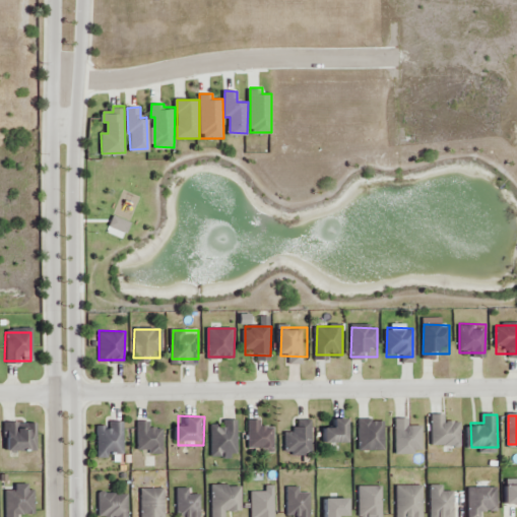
[(326,416),(325,445),(351,445),(351,416),(326,416)]
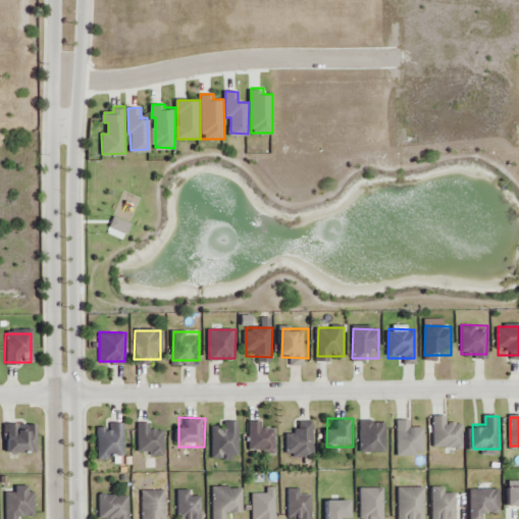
[(434,418),(433,447),(460,447),(460,418),(434,418)]
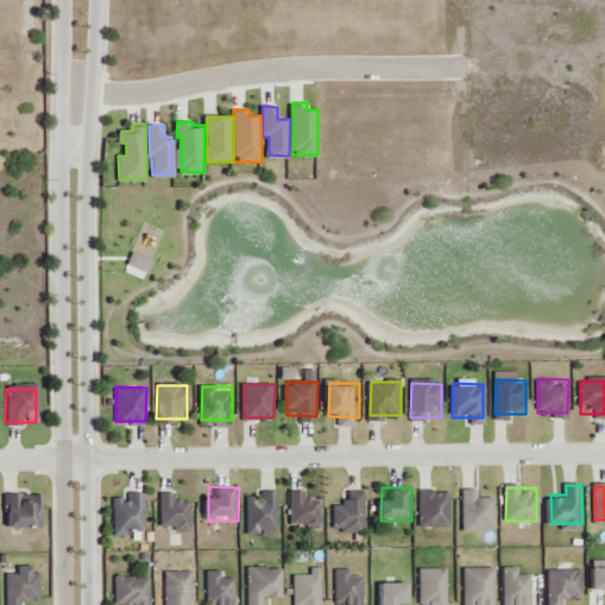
[(245,499),(245,528),(276,528),(275,489),(259,489),(259,499),(245,499)]
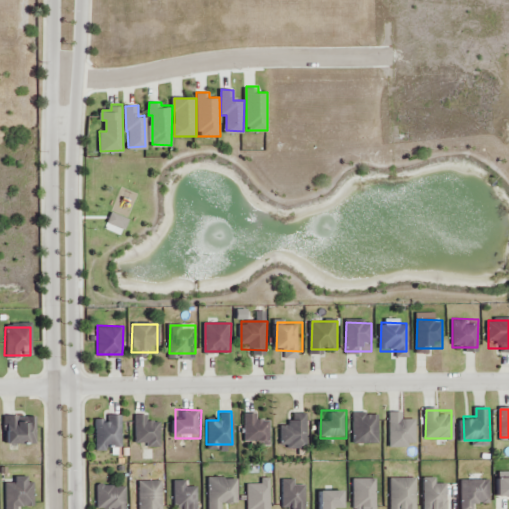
[(241,411),(241,439),(266,440),(267,412),(241,411)]
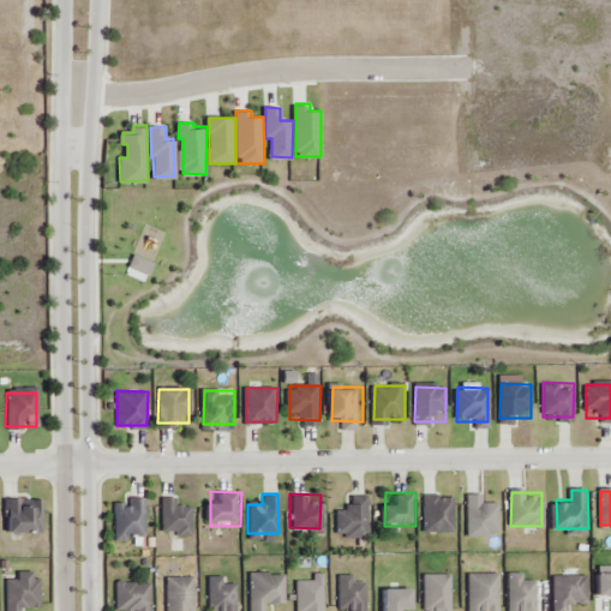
[(337,504),(337,533),(369,533),(369,493),(352,493),(352,504),(337,504)]
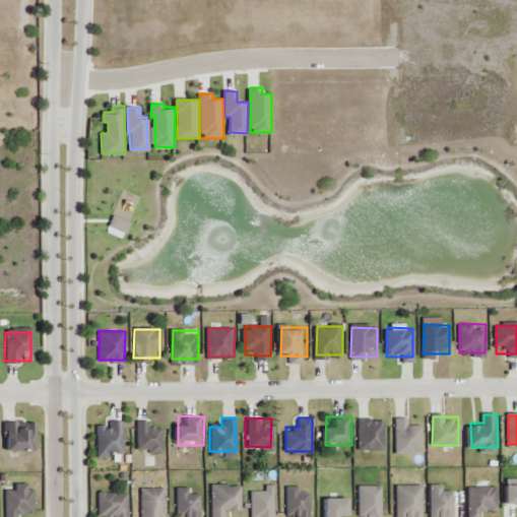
[(8,418),(8,447),(34,448),(35,419),(8,418)]
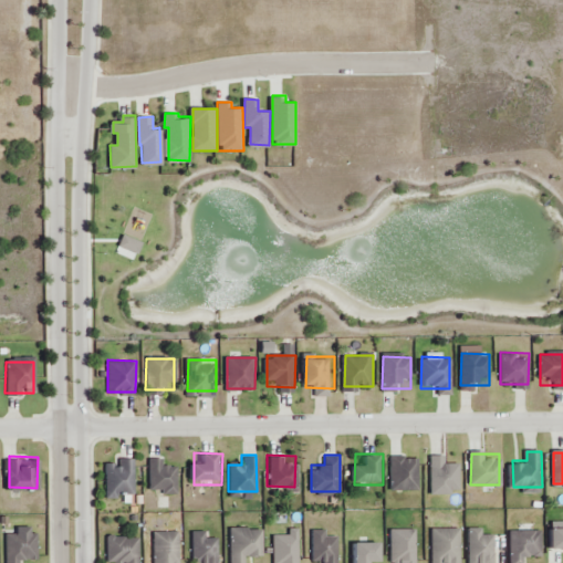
[(389,456),(389,487),(417,488),(418,457),(389,456)]
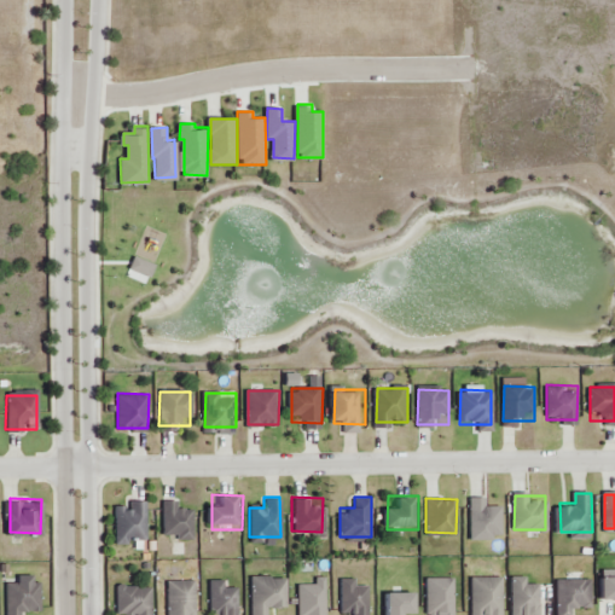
[(117,510),(117,539),(149,539),(149,499),(132,499),(132,510),(117,510)]
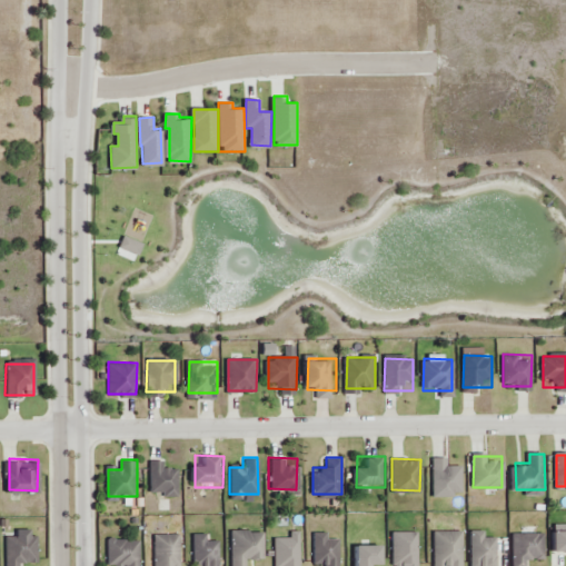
[(434,459),(434,492),(462,492),(463,460),(434,459)]
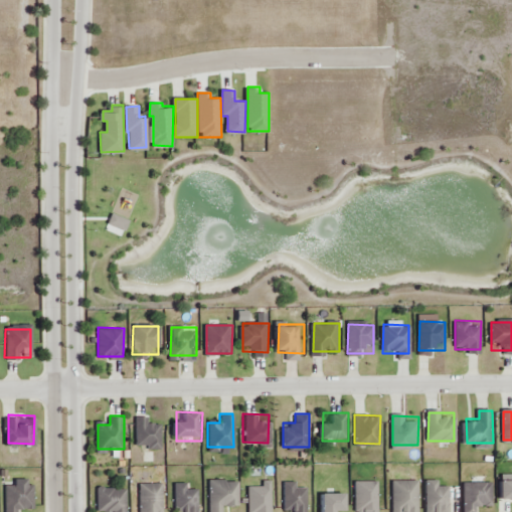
[(135,418),(134,447),(160,448),(160,418),(135,418)]
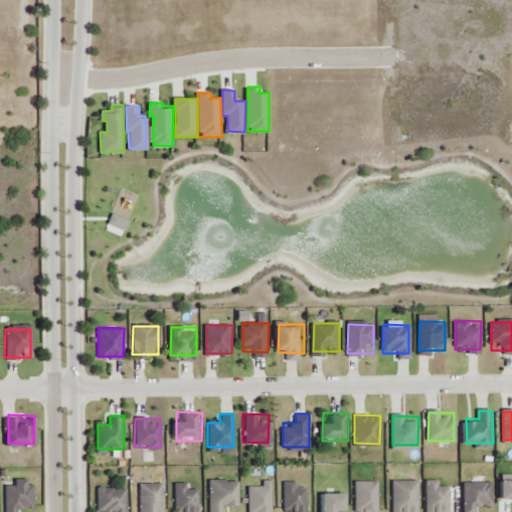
[(209,475),(209,511),(222,511),(222,501),(238,501),(238,475),(209,475)]
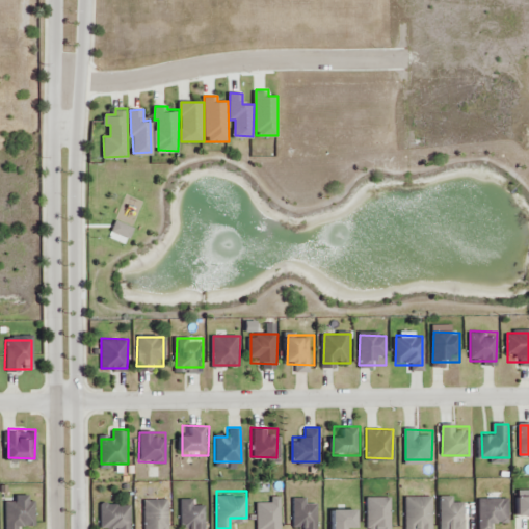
[(528,493),(520,493),(519,513),(528,513),(528,493)]
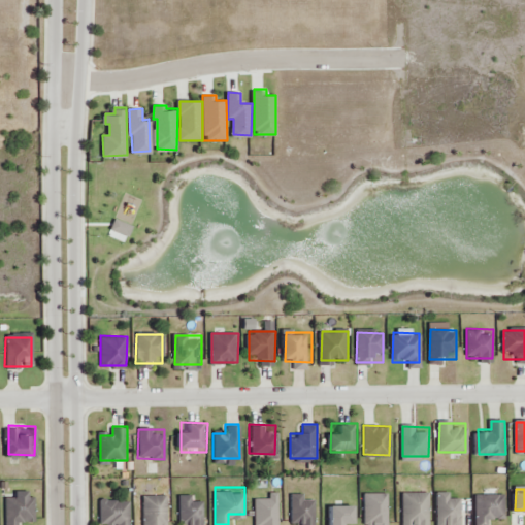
[(5,490),(5,524),(18,524),(18,517),(35,517),(34,490),(5,490)]
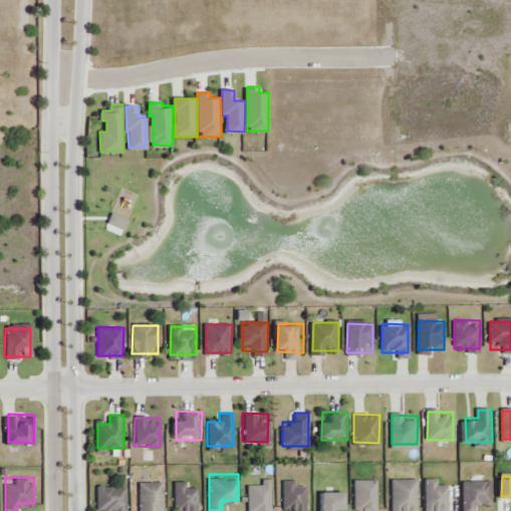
[(393,478),(393,510),(417,510),(417,477),(393,478)]
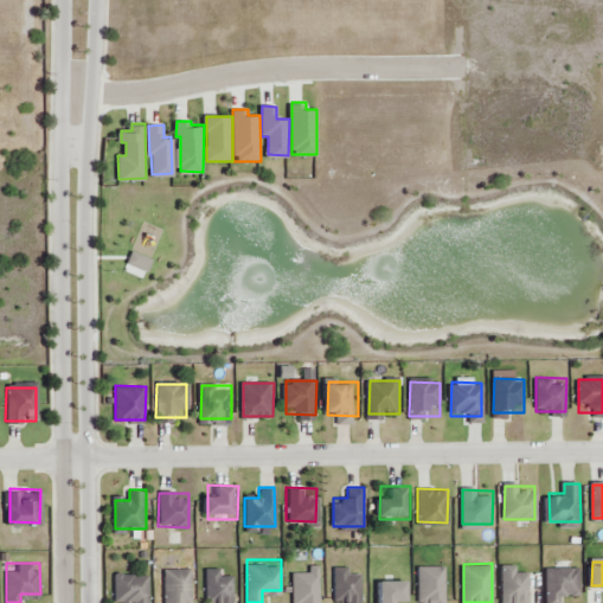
[(501,565),(501,602),(530,602),(530,564),(501,565)]
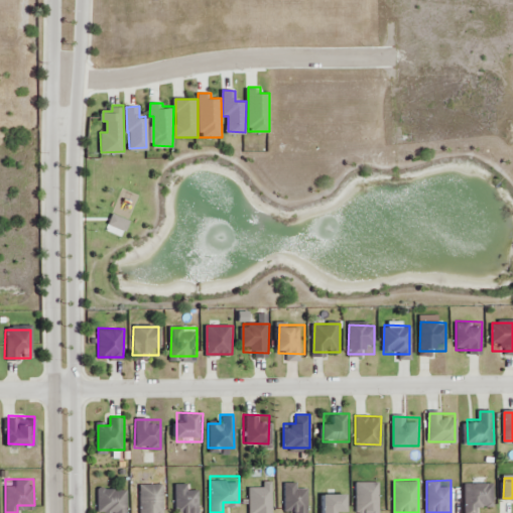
[(247,481),(248,507),(256,507),(256,512),(271,512),(271,484),(261,484),(261,481),(247,481)]
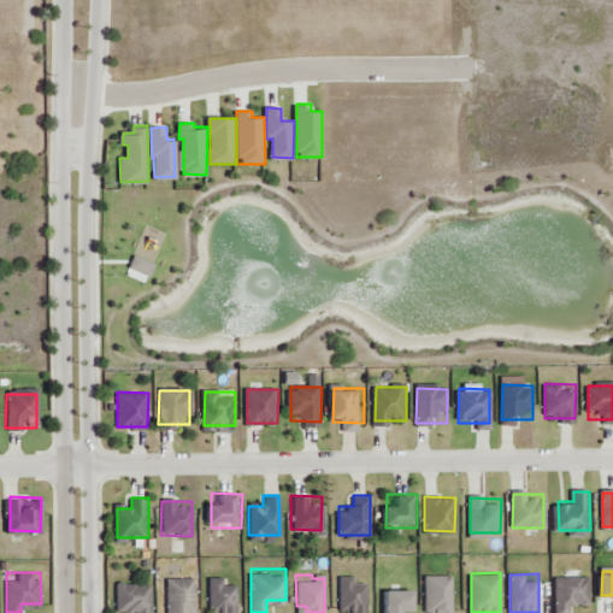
[(339,576),(339,606),(349,606),(349,612),(366,612),(366,579),(354,579),(354,575),(339,576)]
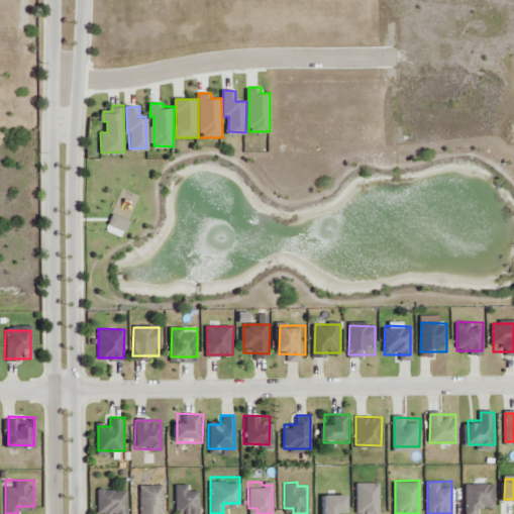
[(358,482),(358,513),(382,513),(382,482),(358,482)]
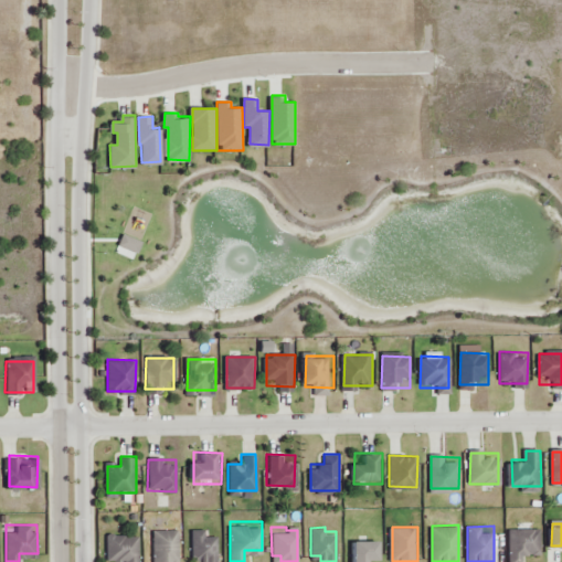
[(189,529),(190,558),(199,558),(199,561),(215,561),(215,532),(204,532),(203,529),(189,529)]
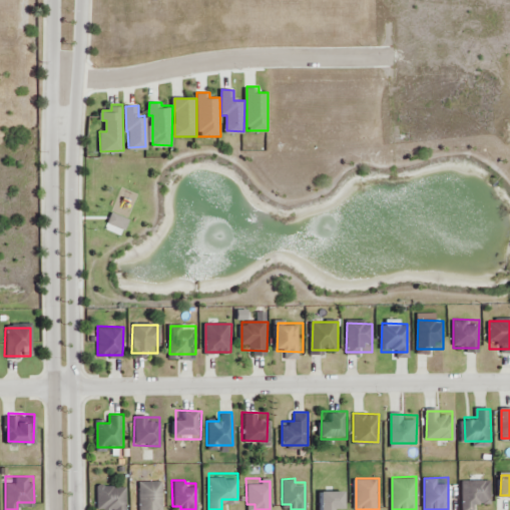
[(463,480),(462,508),(488,508),(488,480),(463,480)]
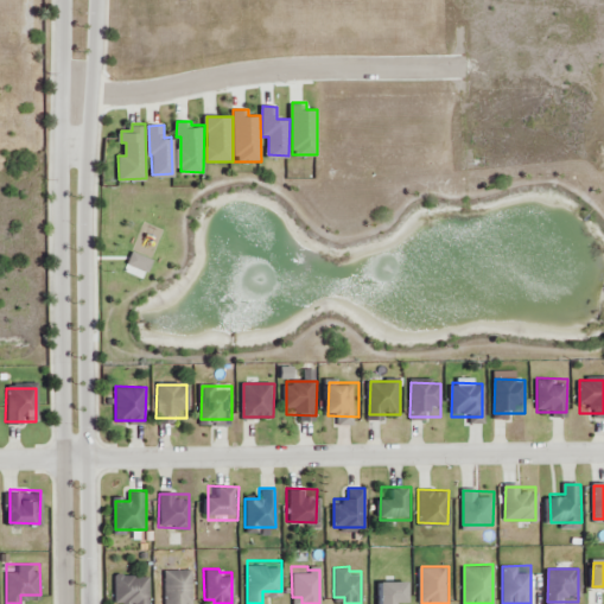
[(118,571),(119,602),(128,601),(128,603),(146,603),(146,574),(134,574),(133,570),(118,571)]
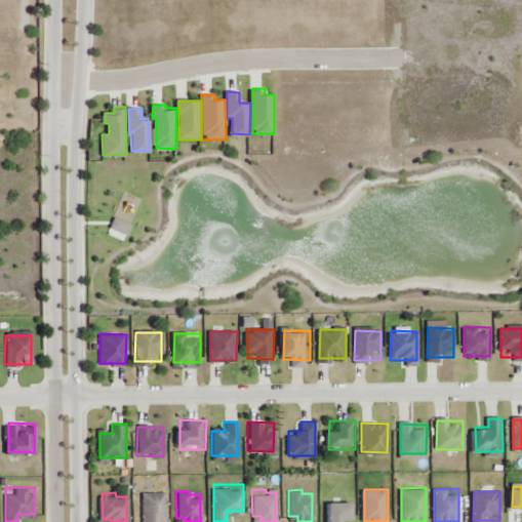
[(142,493),(142,521),(166,521),(166,493),(142,493)]
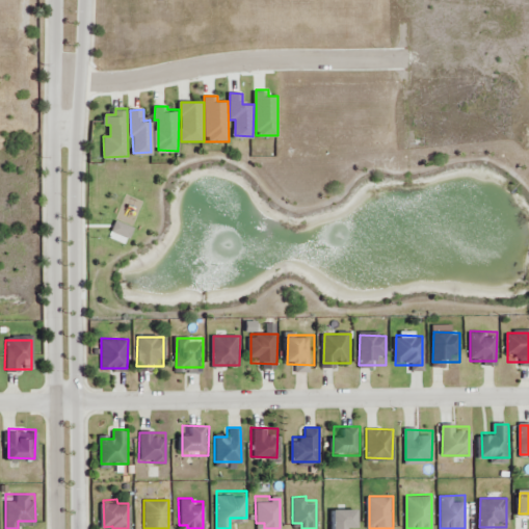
[(329,508),(329,528),(346,528),(346,525),(359,525),(359,507),(329,508)]
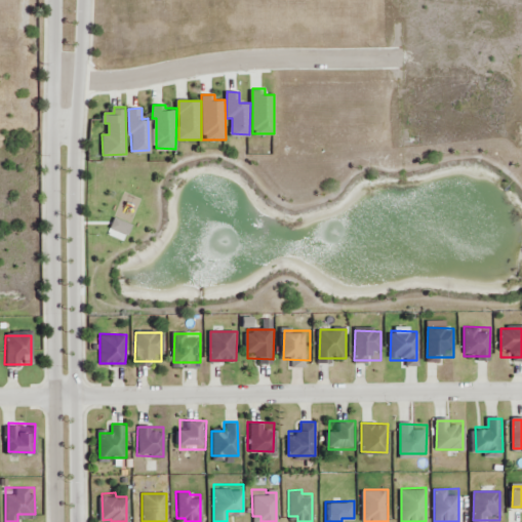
All buildings are outlined.
